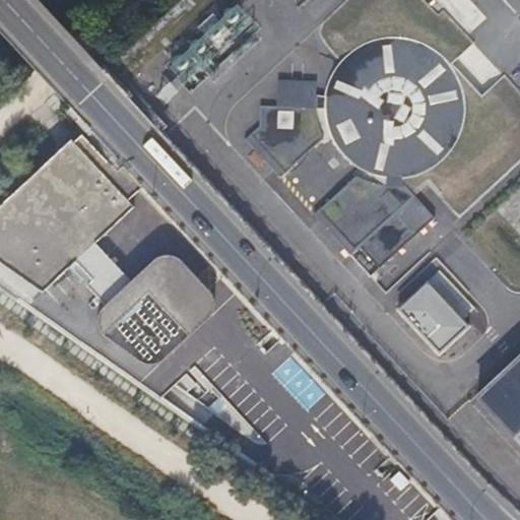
[(219,78),(265,37),(240,10),(174,72),(166,64),(150,78),(169,98),(182,85),(188,91),(211,70),(219,78)]
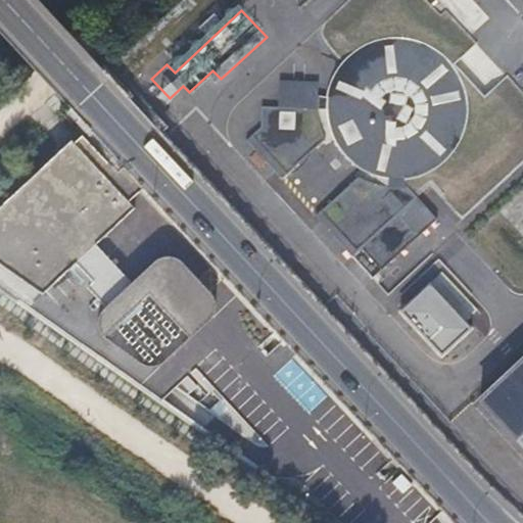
[(325,111),(325,113),(326,119),(328,128),(331,138),(338,150),(345,158),(357,168),(365,173),(379,178),(386,180),(388,180),(393,180),(398,180),(403,180),(406,180),(413,178),(423,176),(431,171),(440,165),(447,159),(454,151),(459,143),(463,134),(466,125),(468,114),(468,104),(465,90),(462,81),(457,72),(452,63),(444,56),(437,50),(428,45),(419,42),(410,39),(399,38),(389,38),(380,40),(370,43),(362,47),(353,52),(345,59),(343,62),(339,66),(334,75),(330,84),(327,94),(326,102),(326,103),(325,108),(325,111)]
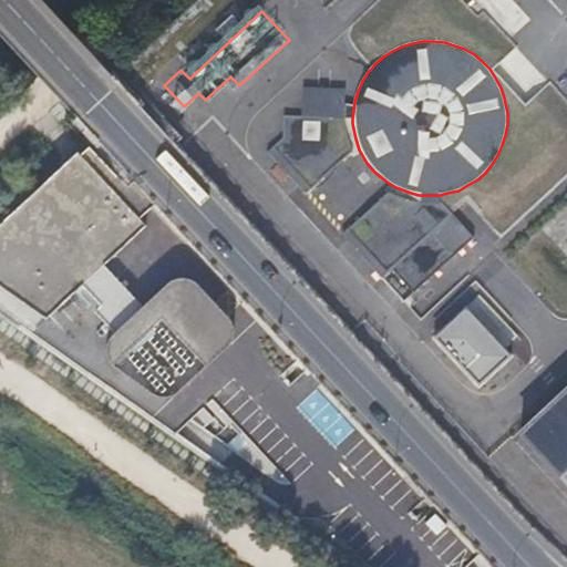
[(353,112),(353,111),(333,112),(331,85),(291,89),(292,115),(279,116),(281,138),(266,153),(305,195),(350,153),(349,147),(347,141),(346,135),(346,130),(344,124),(344,121),(352,121),(352,117),(353,112)]
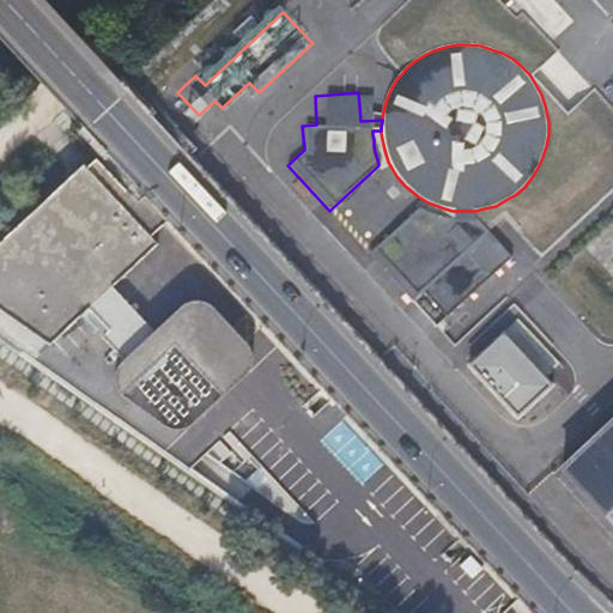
[(84,165),(0,243),(0,310),(50,345),(89,309),(131,353),(120,364),(116,371),(115,382),(115,386),(119,393),(165,428),(169,429),(176,431),(184,430),(193,425),(246,376),(250,370),(253,365),(253,358),(253,353),(250,347),(214,308),(208,304),(200,301),(193,301),(187,303),(182,307),(155,332),(113,286),(158,244),(151,237),(170,219),(137,183),(127,192),(97,159),(87,168),(84,165)]
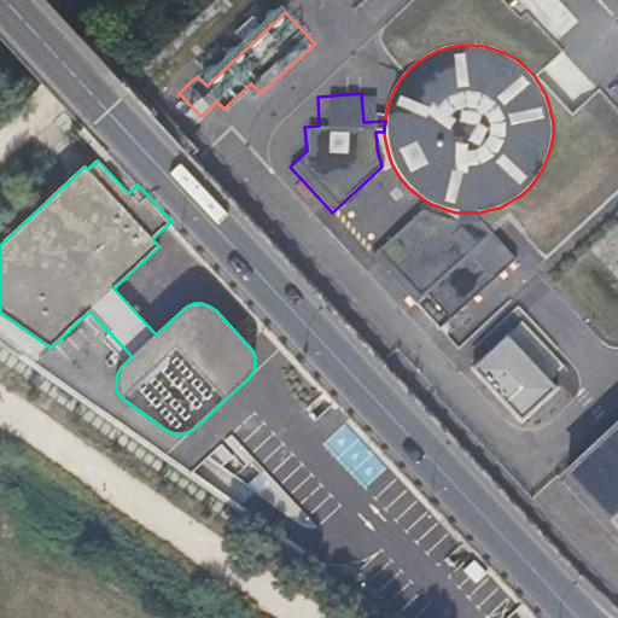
[(478,216),(479,213),(477,213),(471,213),(465,213),(459,213),(456,213),(455,221),(452,221),(447,220),(441,217),(437,216),(432,215),(427,213),(423,210),(372,256),(415,303),(426,293),(450,320),(517,260),(494,233),(478,216)]
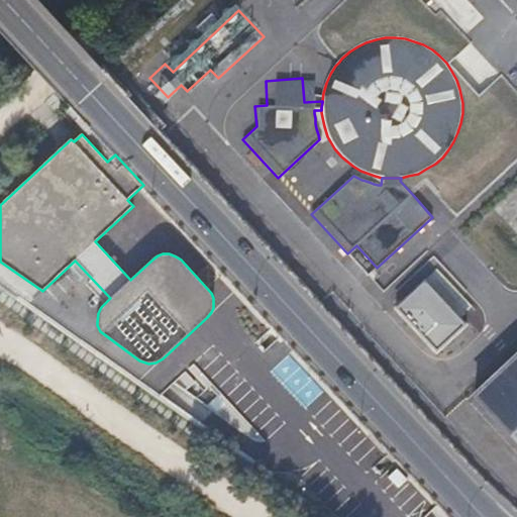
[(356,245),(347,253),(369,276),(377,268),(356,245)]
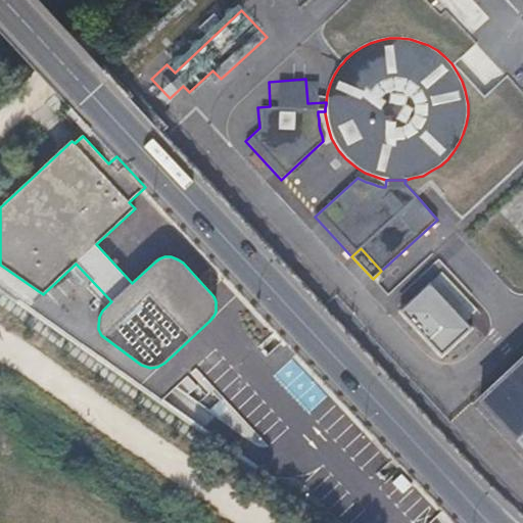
[(400,312),(441,357),(472,329),(430,284),(400,312)]
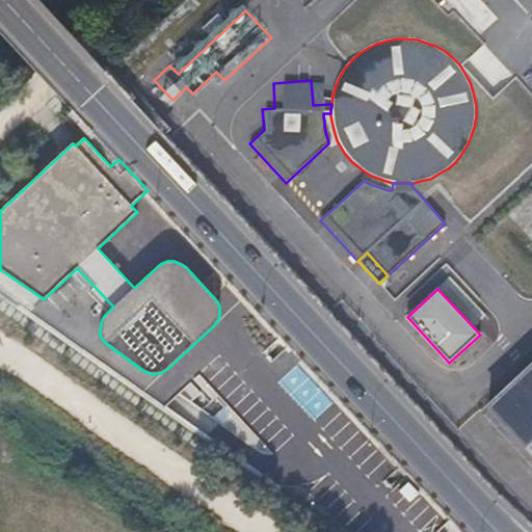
[(531,363),(486,405),(531,453),(531,363)]
